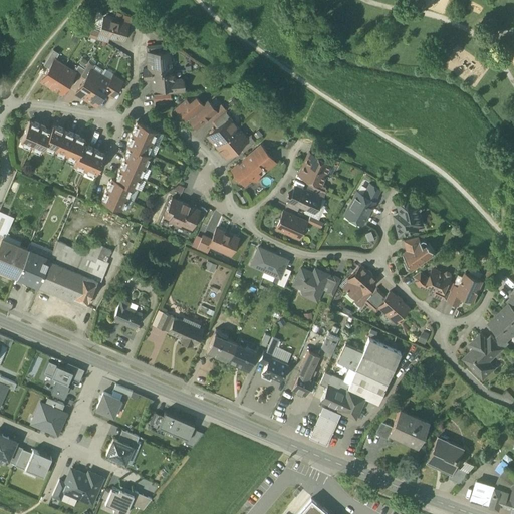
[(108,36),(122,40),(127,24),(104,18),(99,32),(99,33),(108,36)]
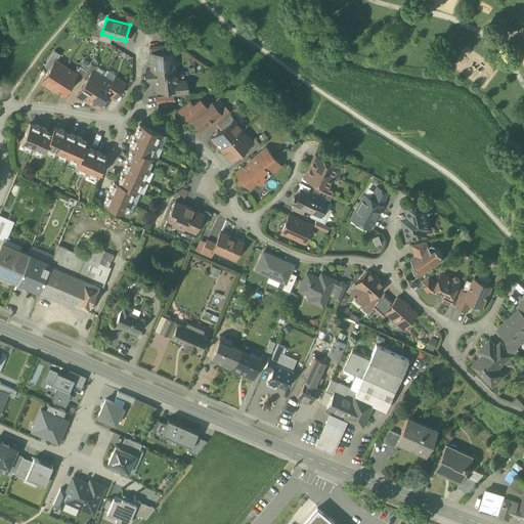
[(103,42),(108,43),(111,37),(101,34),(101,33),(93,31),(91,38),(96,40),(103,42)]
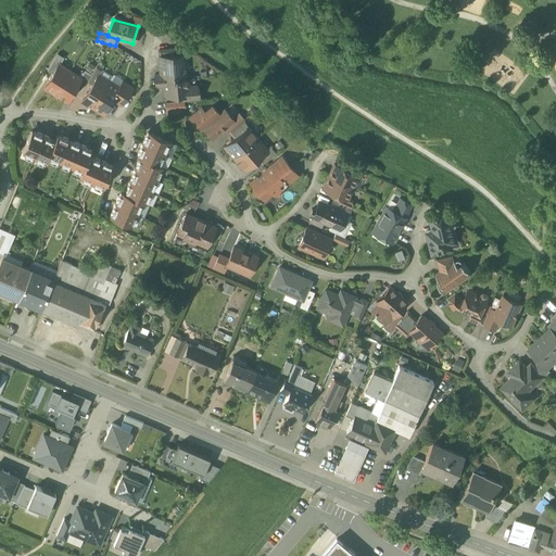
[(47,71),(52,74),(59,64),(59,65),(63,58),(57,54),(47,71)]
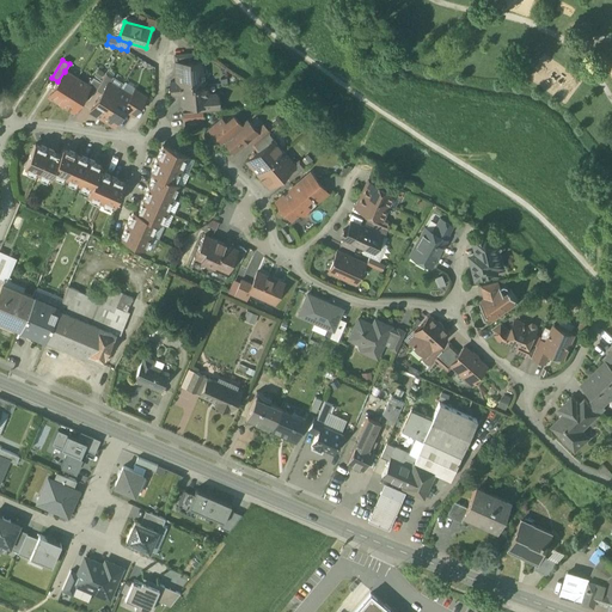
[(170,83),(170,89),(204,86),(203,74),(202,60),(195,60),(176,62),(176,63),(177,63),(178,67),(176,69),(176,74),(178,75),(179,81),(170,83)]
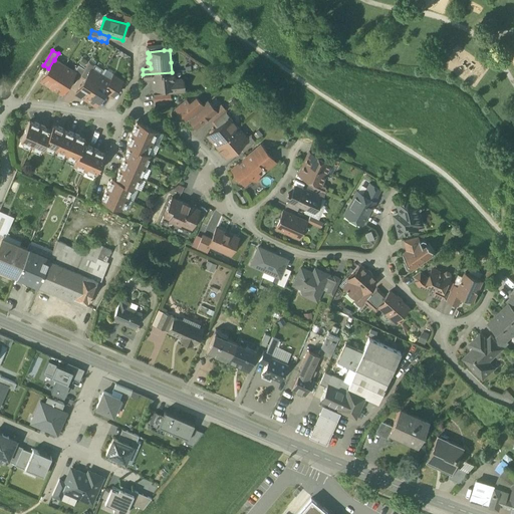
[(40,80),(50,87),(64,66),(54,60),(54,59),(48,68),(40,80)]
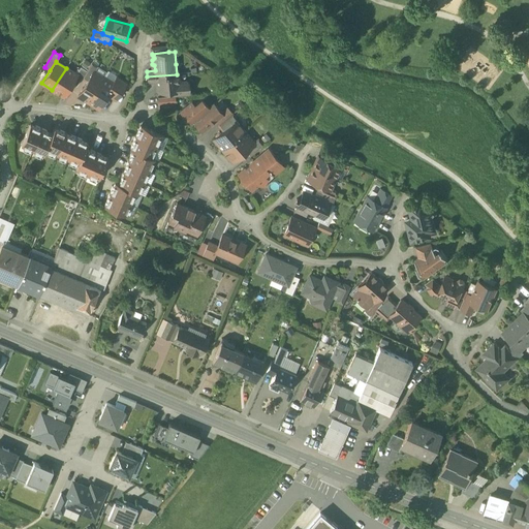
[(91,63),(86,70),(81,67),(75,74),(76,74),(71,83),(76,87),(82,79),(87,82),(92,72),(93,72),(97,66),(91,63)]
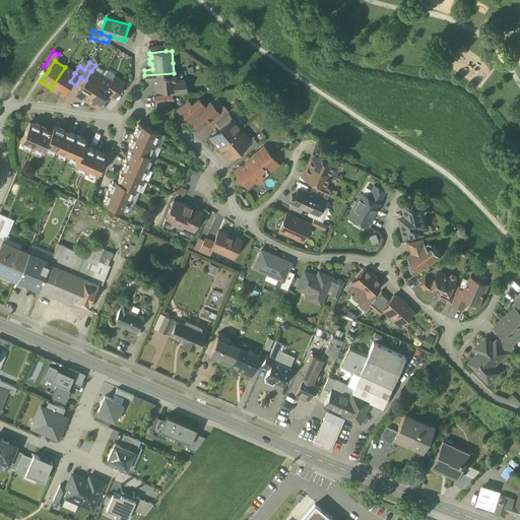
[(74,73),(65,67),(51,88),(62,94),(70,81),(75,73),(74,73)]
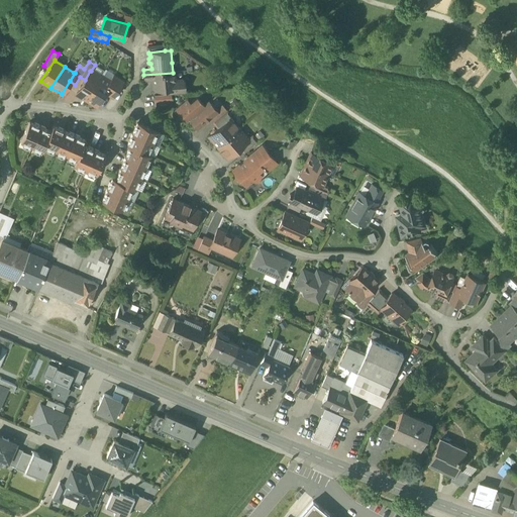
[(76,94),(86,100),(100,77),(91,71),(90,71),(85,80),(76,94)]
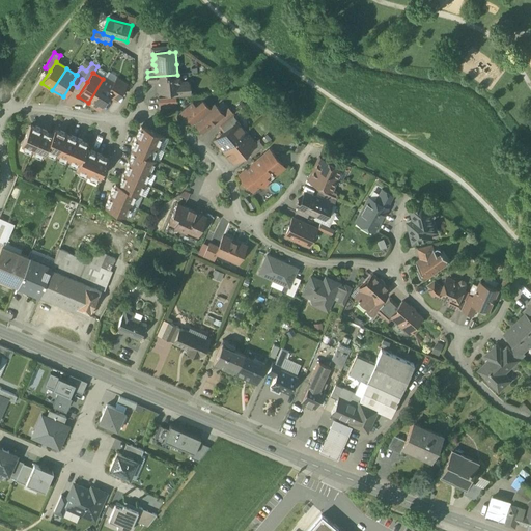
[(179,75),(177,75),(147,77),(148,81),(149,82),(157,82),(158,90),(160,92),(171,91),(189,89),(189,83),(186,81),(179,82),(179,75)]
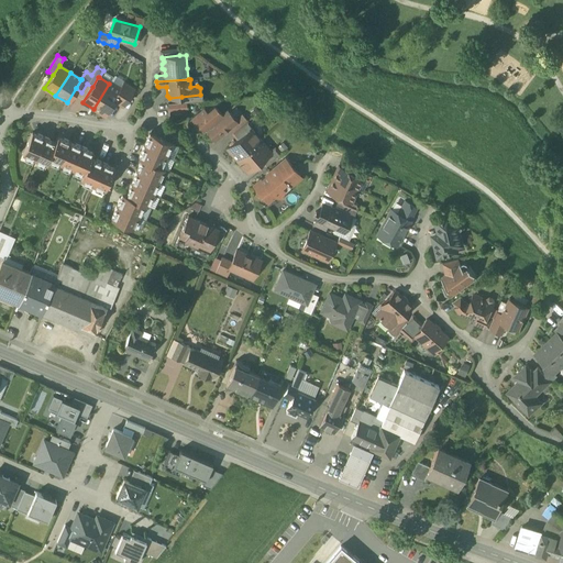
[(110,83),(109,84),(94,109),(105,116),(111,105),(113,101),(121,89),(120,89),(110,83)]
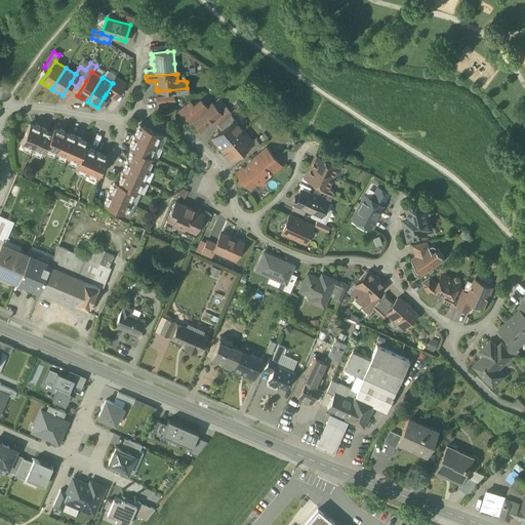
[(109,96),(115,99),(124,84),(115,78),(112,83),(113,83),(106,94),(109,96)]
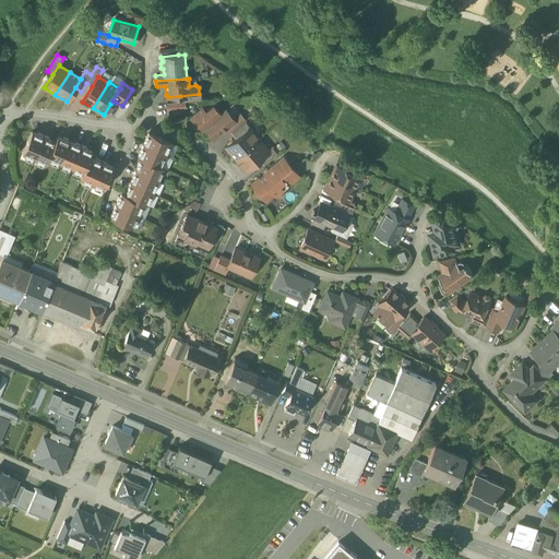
[(186,109),(185,102),(181,103),(166,104),(167,110),(186,109)]
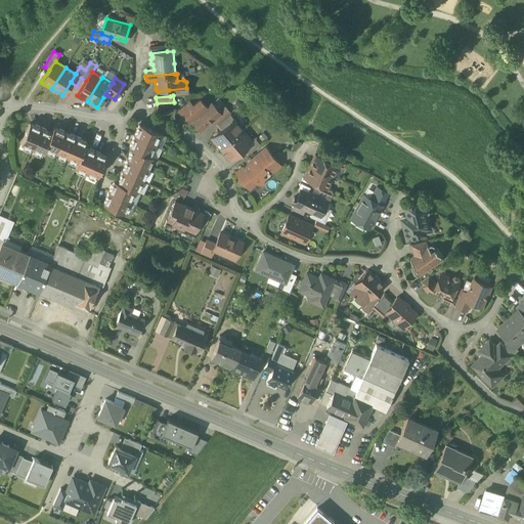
[(188,123),(190,121),(207,107),(200,98),(192,104),(189,101),(177,112),(181,117),(182,116),(188,123)]
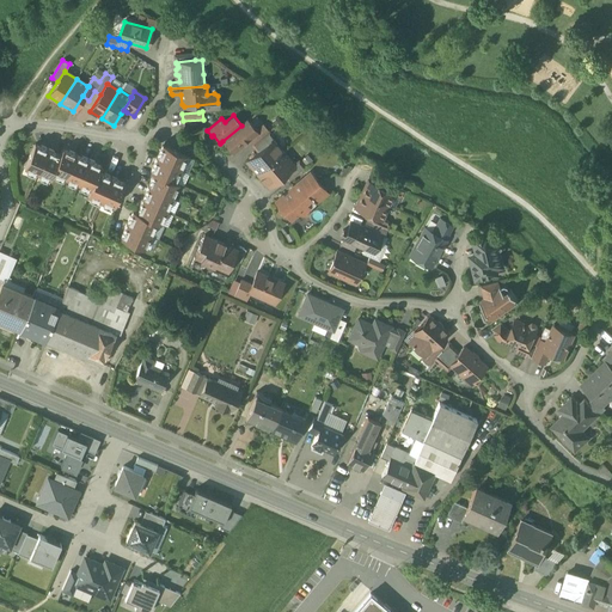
[(248,121),(242,126),(222,141),(224,142),(224,146),(227,147),(233,153),(248,141),(257,133),(257,132),(248,121)]
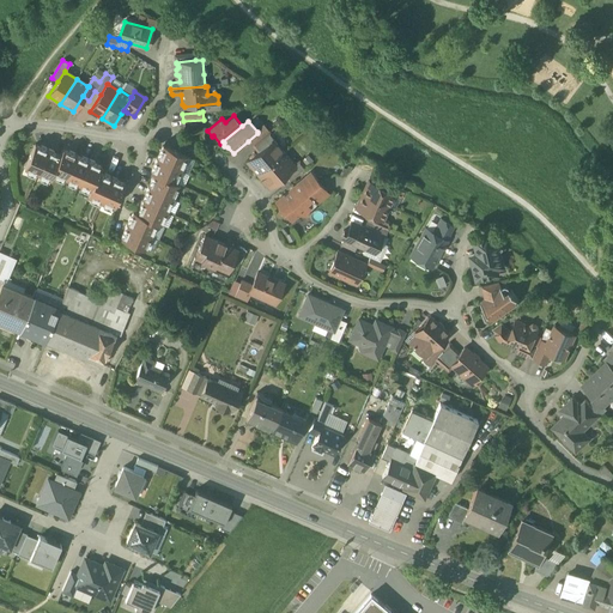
[(248,141),(253,146),(269,132),(263,126),(258,132),(258,133),(248,141)]
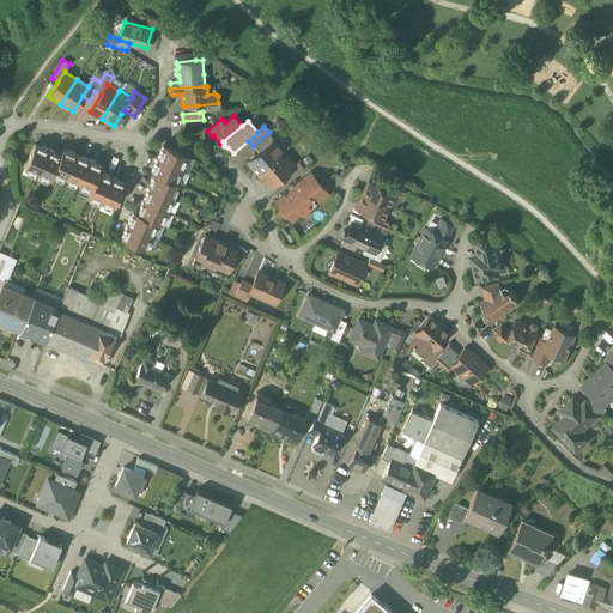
[(275,139),(269,132),(253,146),(259,153),(273,140),(273,141),(275,139)]
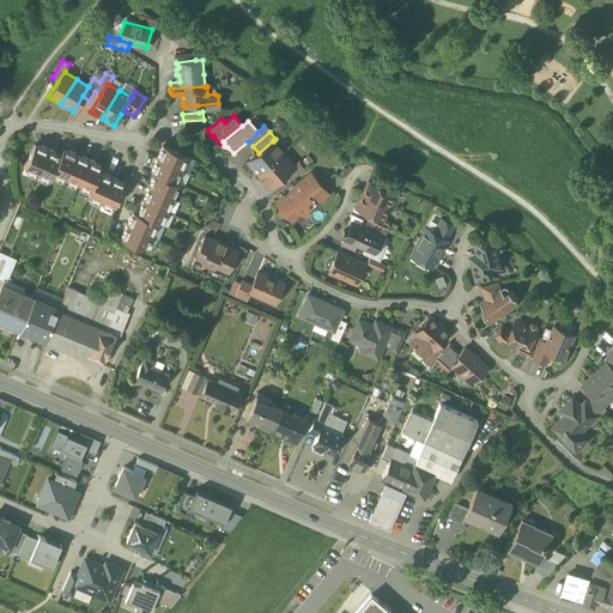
[(247,162),(258,175),(284,153),(273,141),(273,140),(259,153),(247,162)]
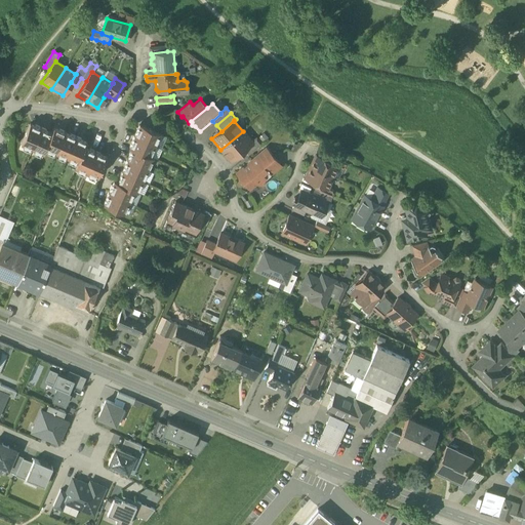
[(21,144),(32,149),(41,128),(35,125),(30,123),(29,125),(21,144)]
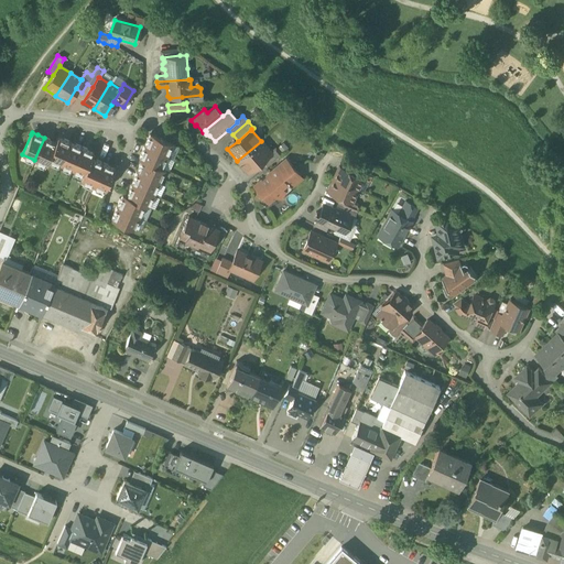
[(172,143),(182,148),(184,142),(175,136),(167,132),(164,139),(172,143)]
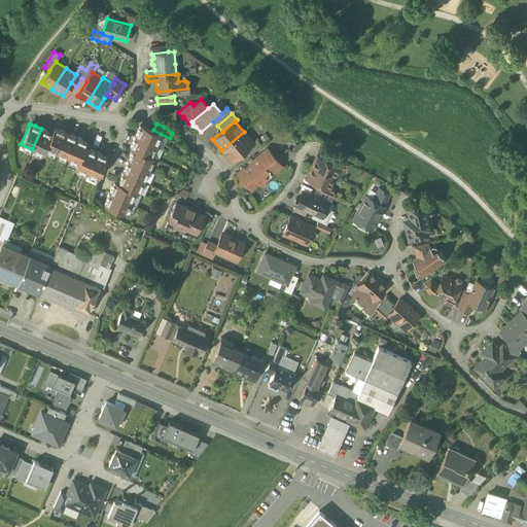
[(138,129),(135,136),(155,145),(161,134),(153,130),(142,126),(140,125),(138,129)]
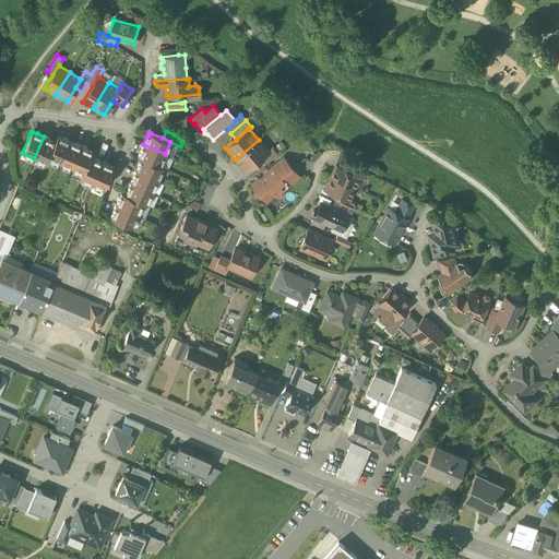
[(48,158),(60,163),(69,141),(62,138),(57,135),(57,138),(55,142),(48,158)]
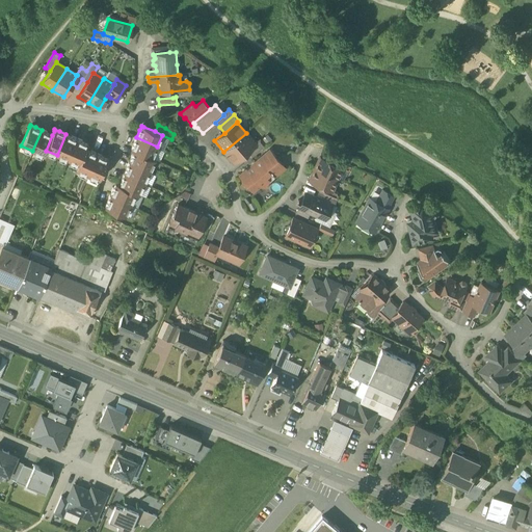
[(44,156),(46,151),(52,135),(48,133),(42,130),(32,151),(44,156)]
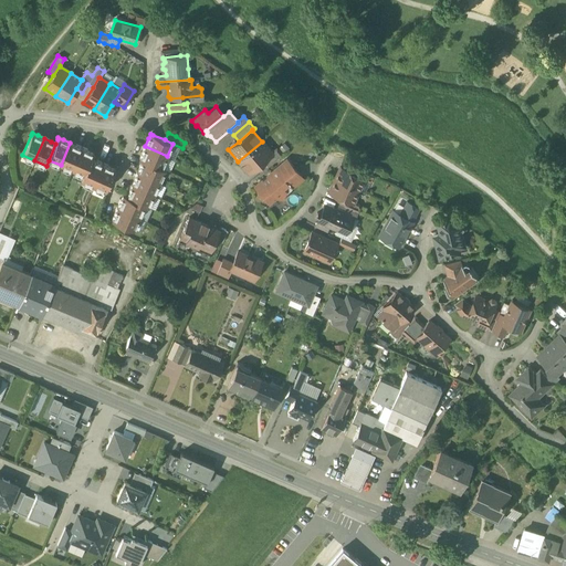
[(271,153),(262,142),(238,161),(249,174),(262,161),(272,153),(271,153)]
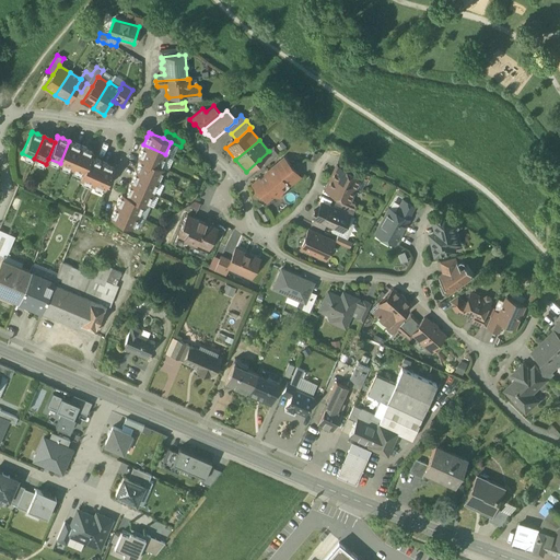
[(60,163),(71,168),(81,147),(74,143),(69,141),(60,163)]
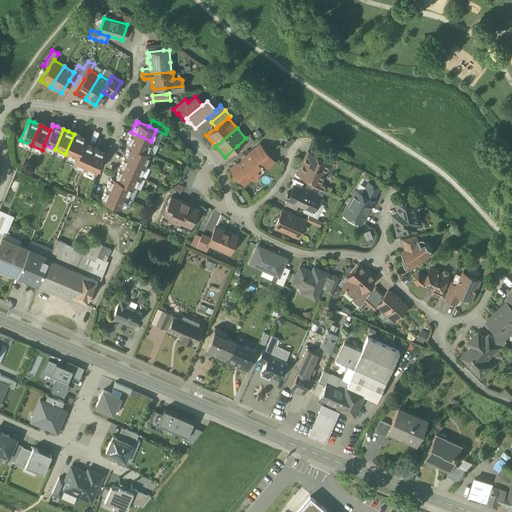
[(128,144),(129,145),(146,152),(151,141),(131,132),(128,139),(126,143),(128,144)]
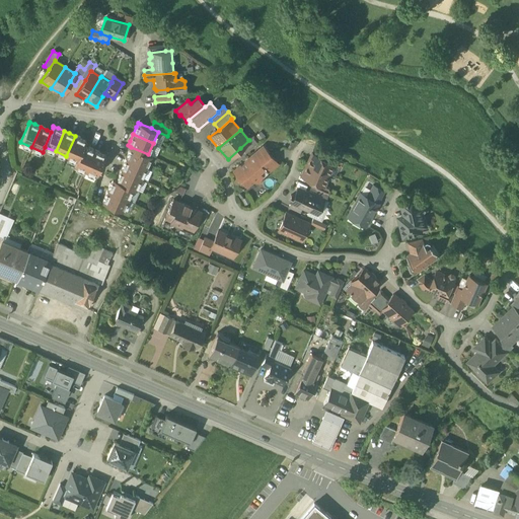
[(66,156),(77,160),(84,146),(85,142),(86,141),(81,138),(75,136),(66,156)]
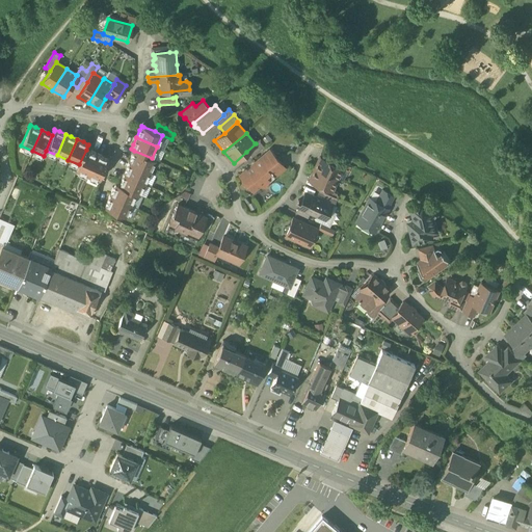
[(246,152),(250,158),(265,145),(260,139),(255,143),(256,143),(246,152)]
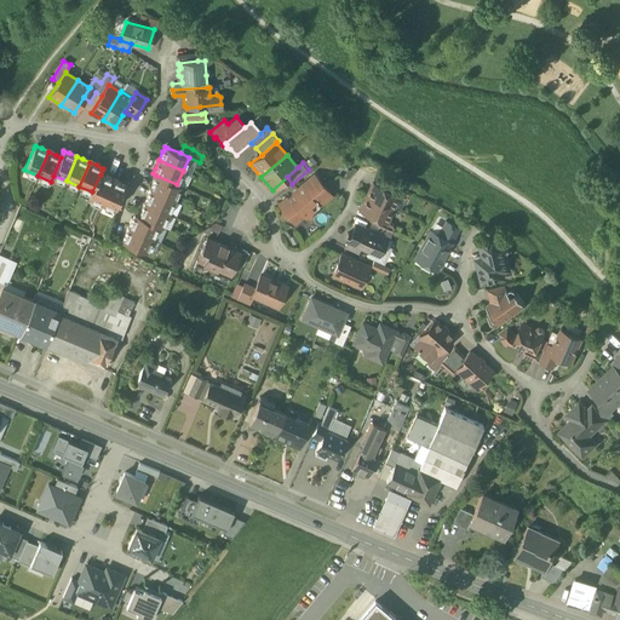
[(89,199),(102,204),(113,179),(105,176),(101,174),(92,191),(92,193),(91,191),(89,199)]
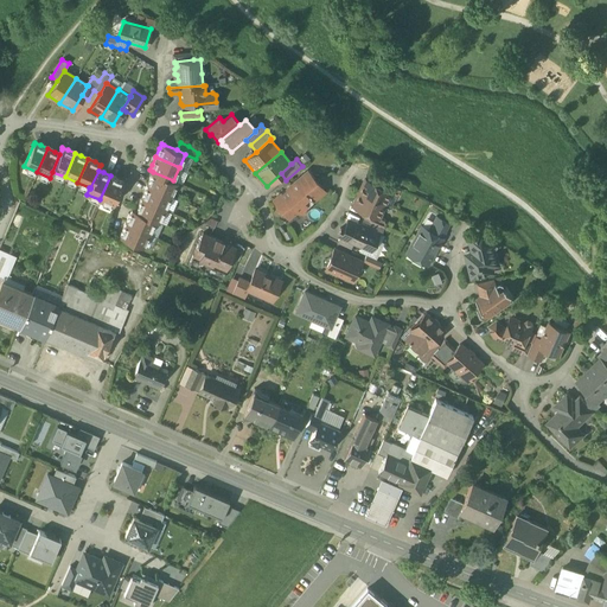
[(273,200),(288,218),(296,212),(302,215),(310,208),(308,206),(325,191),(315,180),(308,171),(301,177),(273,200)]
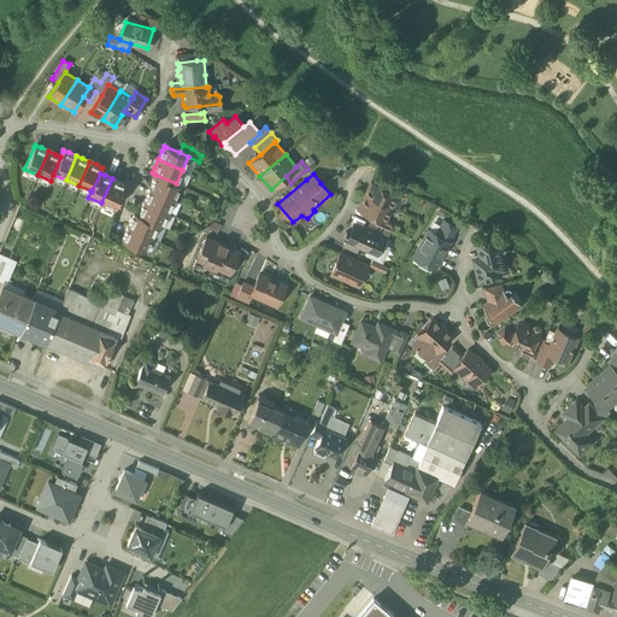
[(153,180),(150,188),(174,199),(180,186),(176,183),(156,175),(153,180)]
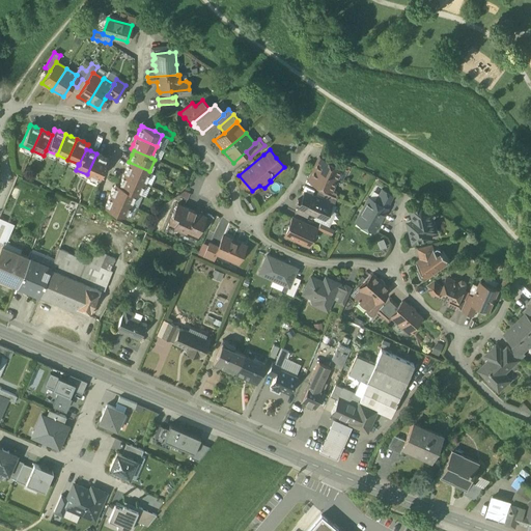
[(103,157),(96,154),(87,174),(99,179),(107,161),(108,159),(103,157)]
